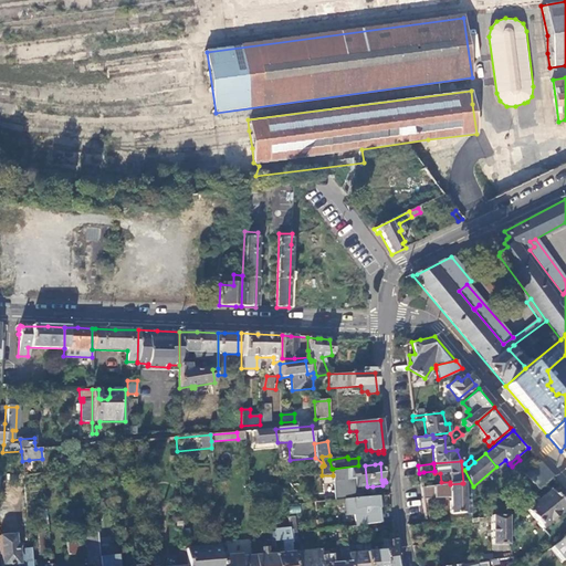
[(348,500),(354,500),(354,489),(367,486),(365,465),(358,465),(333,469),(333,475),(335,501),(348,500)]
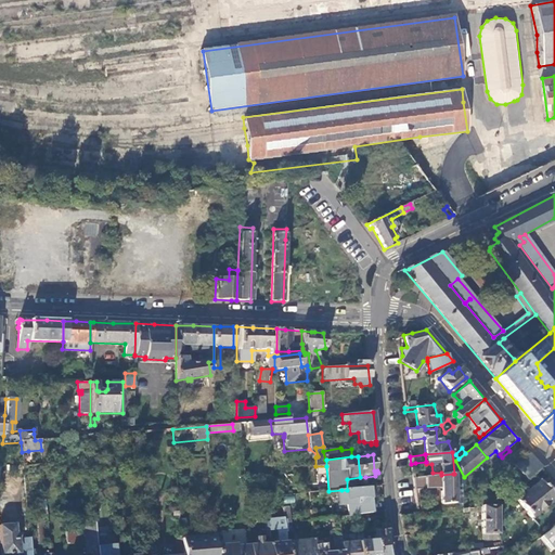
[(542,468),(536,461),(524,470),(529,478),(542,468)]
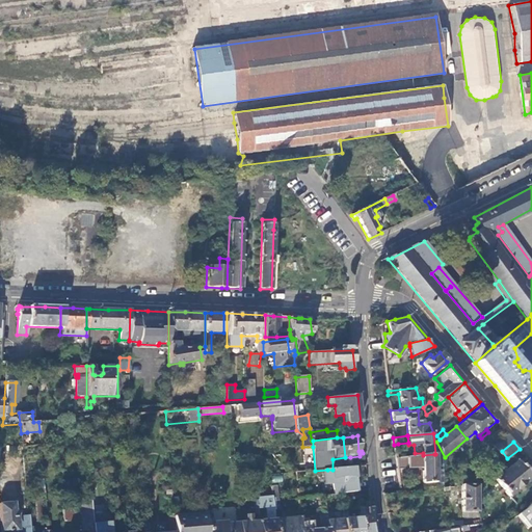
[(435,482),(435,467),(434,454),(423,455),(421,455),(423,483),(435,482)]
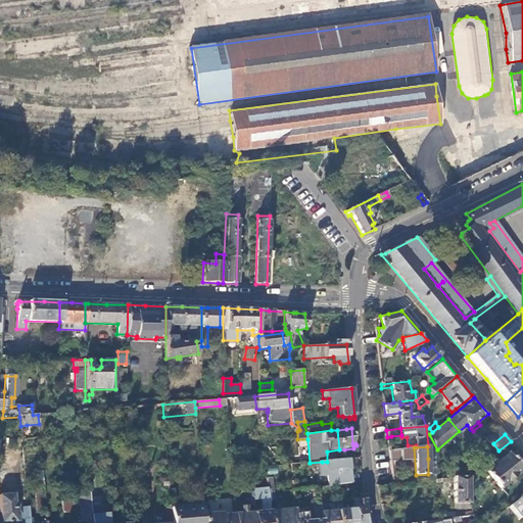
[(486,472),(501,489),(522,471),(508,454),(486,472)]
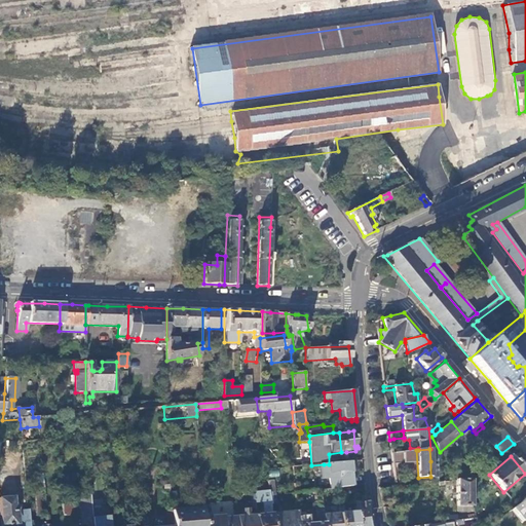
[(352,486),(349,462),(329,464),(324,464),(325,475),(329,475),(331,489),(352,486)]
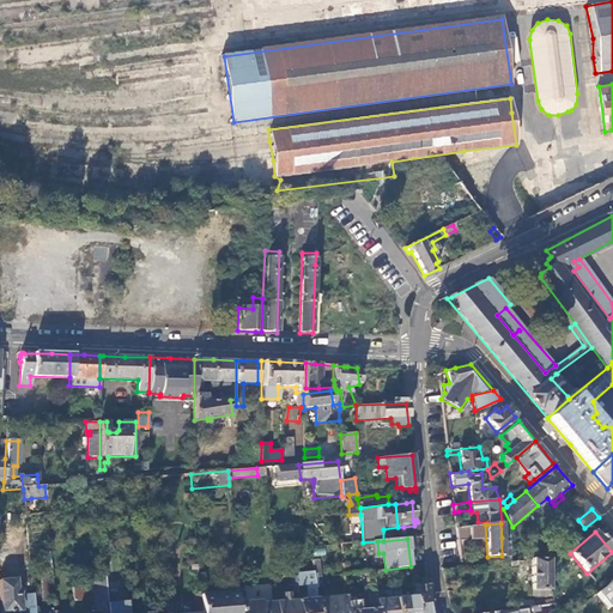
[(13,548),(0,548),(0,599),(1,612),(18,612),(16,580),(18,580),(17,574),(16,574),(13,548)]
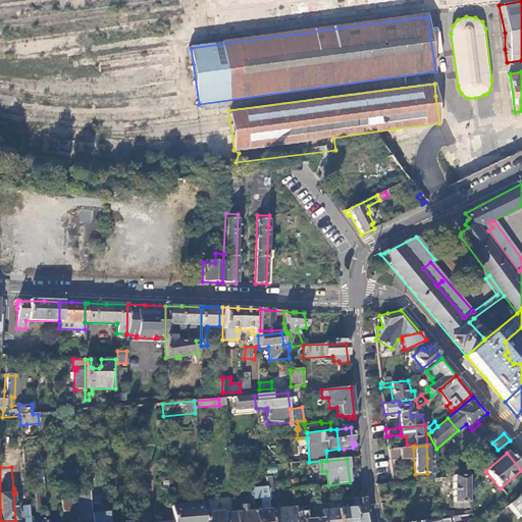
[(98,521),(97,503),(93,503),(93,499),(97,498),(95,475),(87,476),(89,490),(90,521),(98,521)]
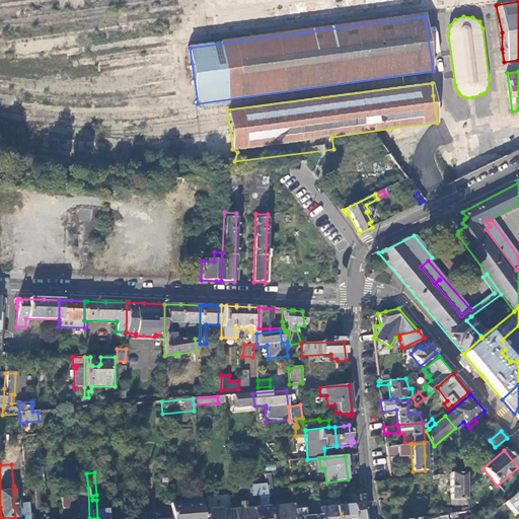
[(465,500),(464,472),(449,473),(450,500),(465,500)]
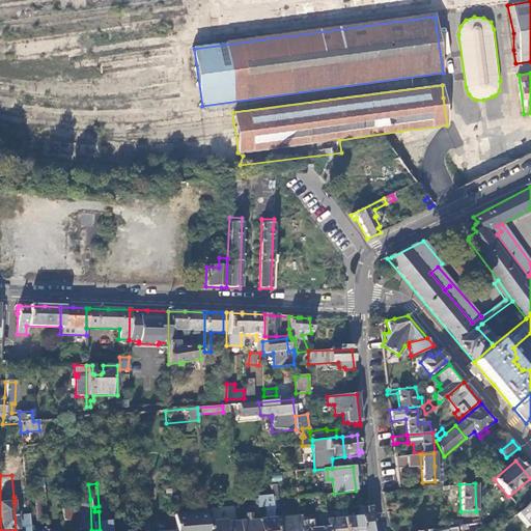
[(91,530),(90,499),(80,500),(83,530),(89,529),(89,530),(91,530)]
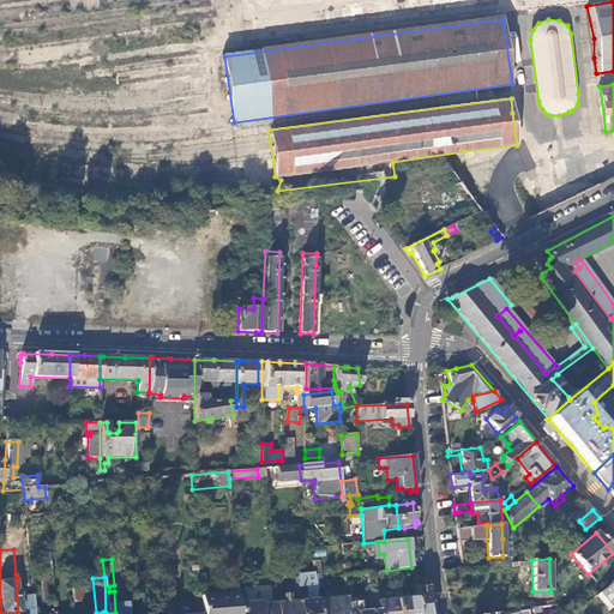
[(613,579),(601,591),(612,606),(611,607),(613,611),(613,579)]
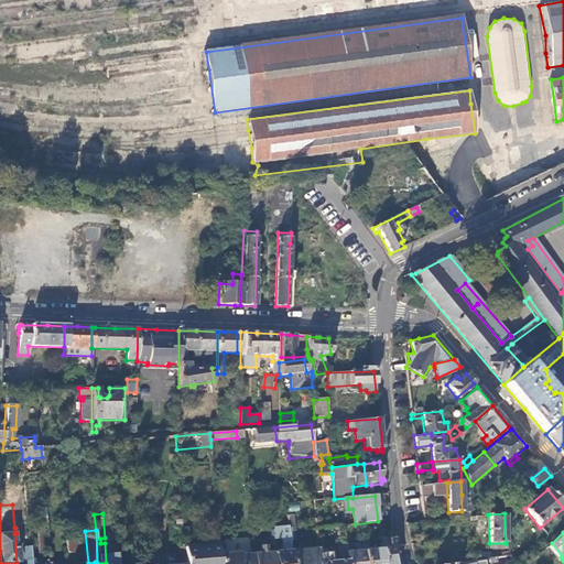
[(396,563),(391,533),(382,534),(383,541),(379,541),(379,546),(380,563),(396,563)]
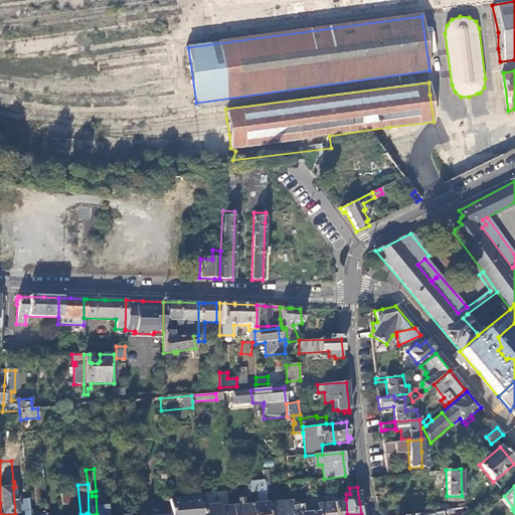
[(290,503),(290,514),(316,514),(316,505),(314,490),(308,490),(311,513),(302,514),(301,505),(294,505),(294,503),(290,503)]
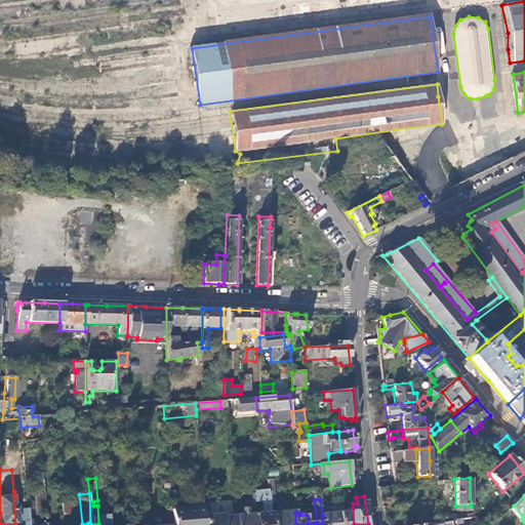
[(72,502),(61,503),(62,515),(73,514),(72,502)]
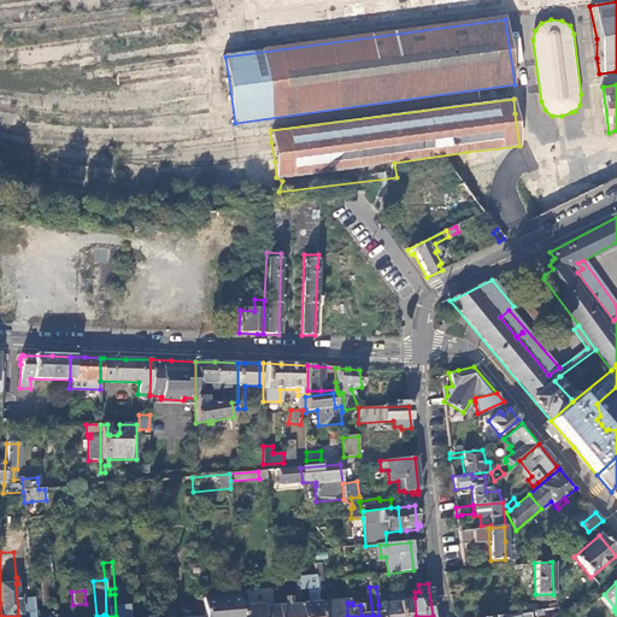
[(378,605),(378,616),(398,616),(398,603),(397,595),(392,595),(393,603),(387,604),(387,600),(383,600),(383,604),(378,605)]
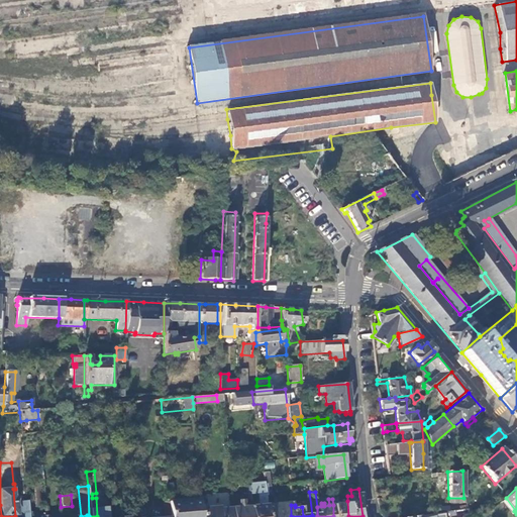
[(200,500),(169,502),(170,516),(200,516),(200,508),(200,500)]
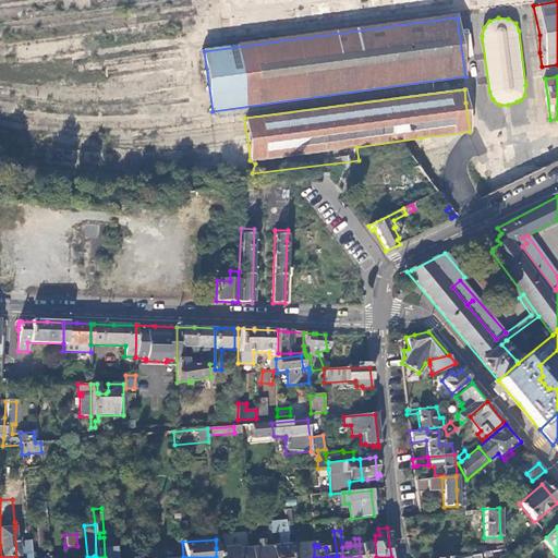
[(376,557),(375,541),(372,541),(373,544),(360,545),(360,557),(376,557)]
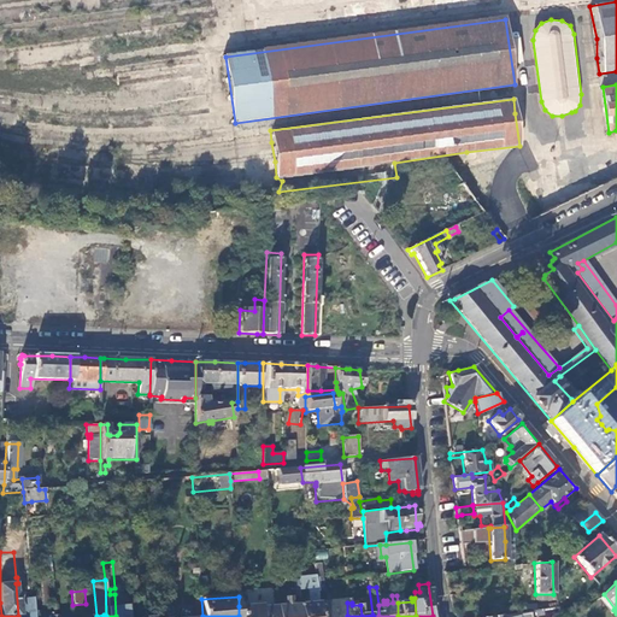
[(317,616),(317,604),(310,604),(310,601),(306,601),(306,605),(299,605),(300,616),(317,616)]
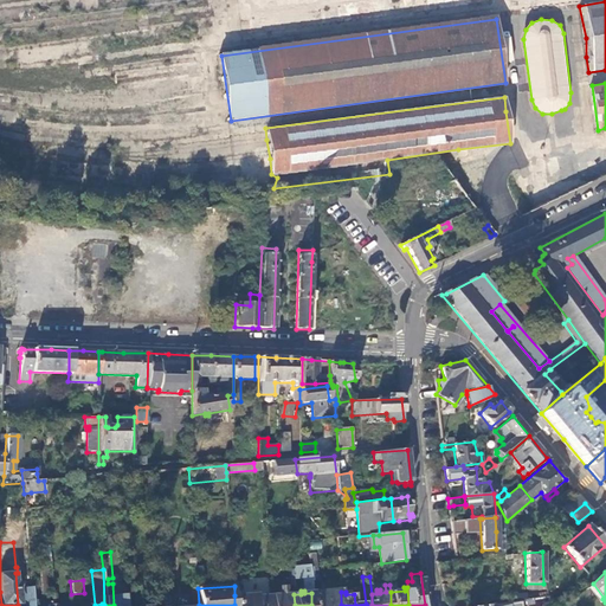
[(341,591),(311,593),(311,605),(341,605),(341,592),(341,591)]
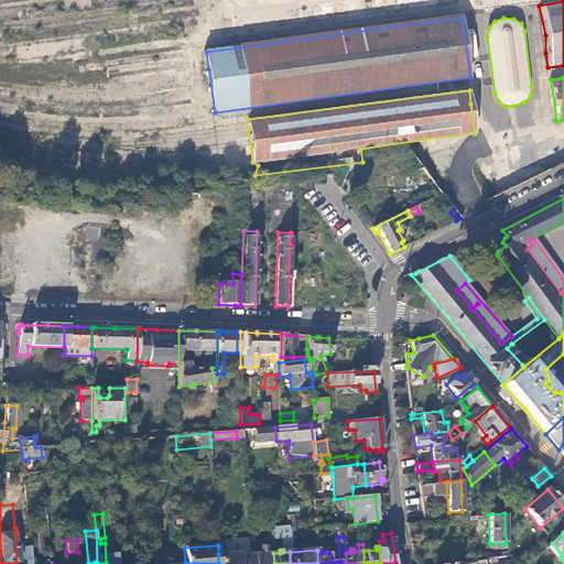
[(241,553),(218,554),(218,563),(253,563),(253,559),(241,560),(241,553)]
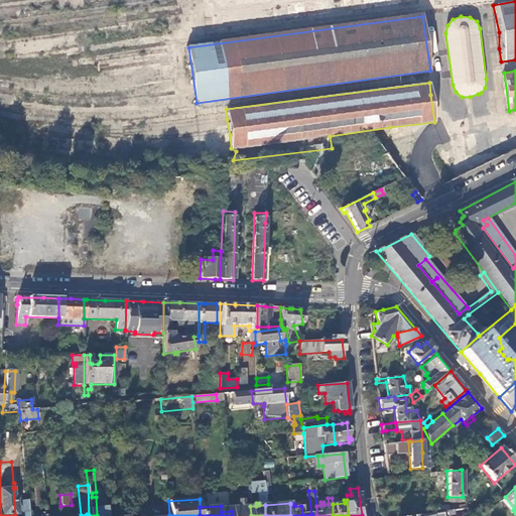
[(232,511),(232,515),(251,515),(250,506),(232,508),(232,511)]
